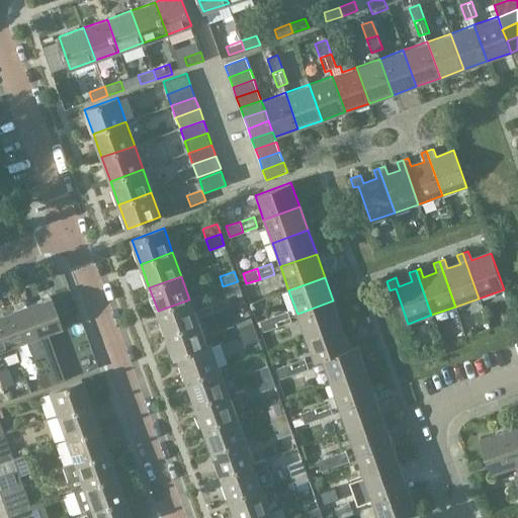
[(241,291),(238,281),(223,286),(227,296),(241,291)]
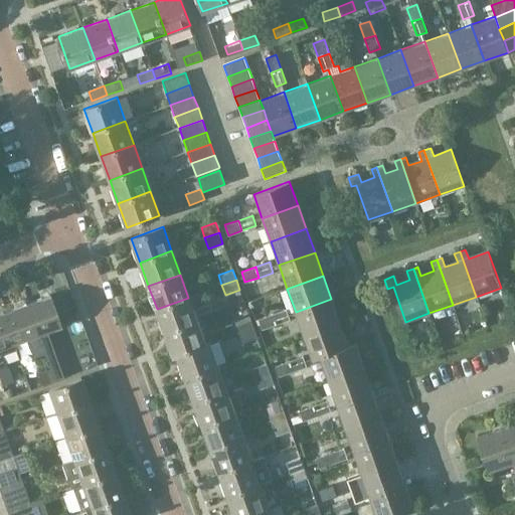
[(202,293),(188,298),(157,309),(165,333),(196,321),(192,310),(206,305),(202,293)]
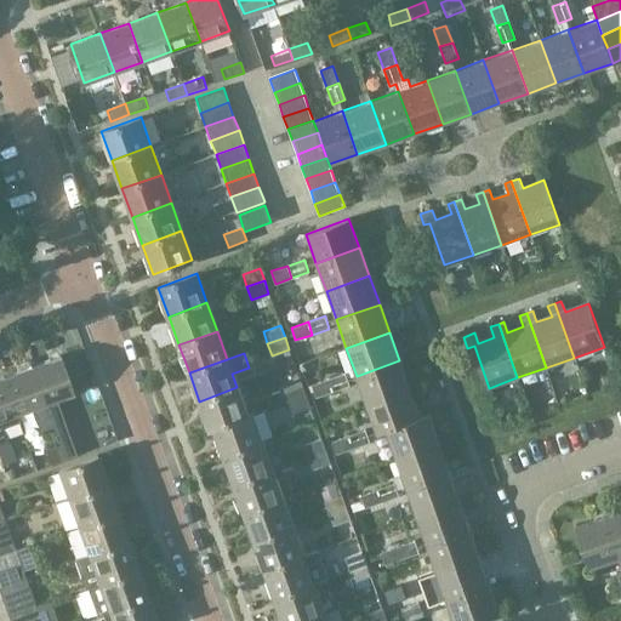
[(28,366),(50,426),(56,444),(68,439),(53,400),(72,393),(58,355),(28,366)]
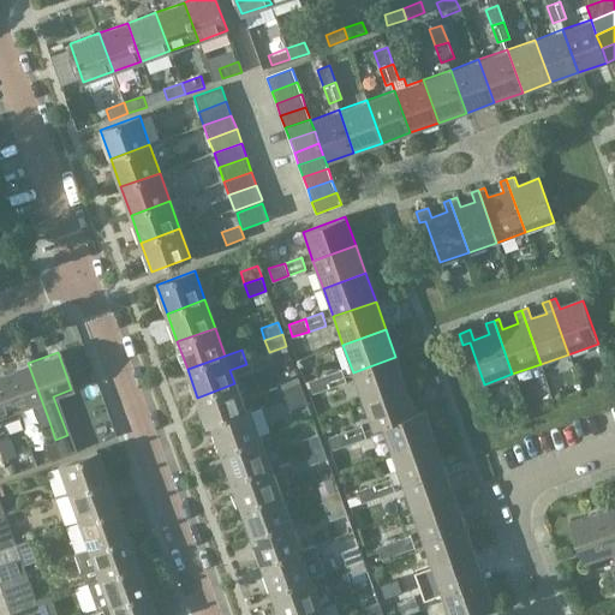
[(353,372),(363,401),(406,386),(395,357),(353,372)]
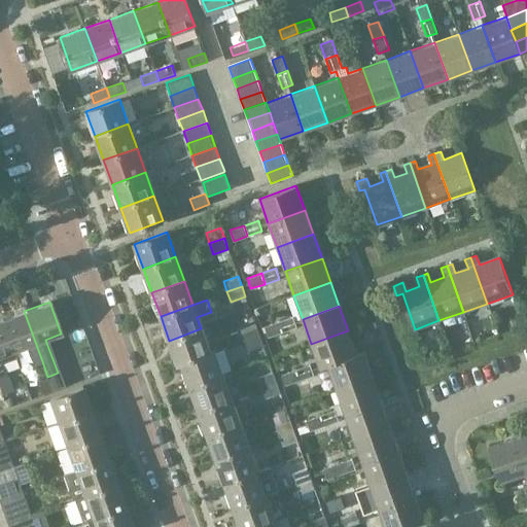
[(24,311),(0,319),(11,352),(26,347),(32,365),(42,361),(24,311)]
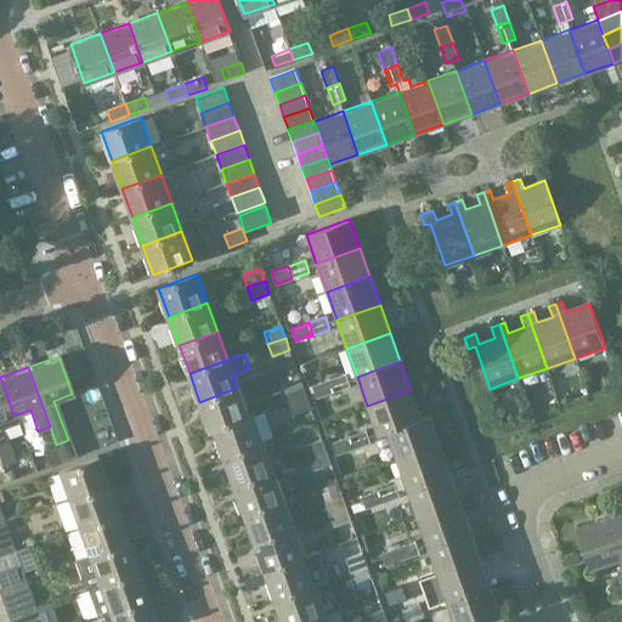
[(345,373),(328,379),(333,393),(350,385),(345,373)]
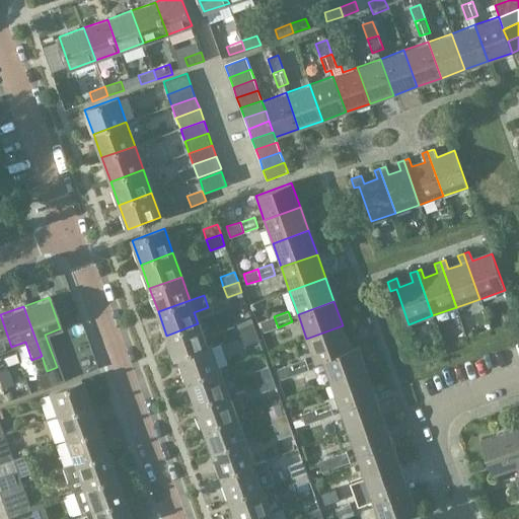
[(0,370),(4,369),(0,359),(0,350),(11,347),(0,314),(0,370)]
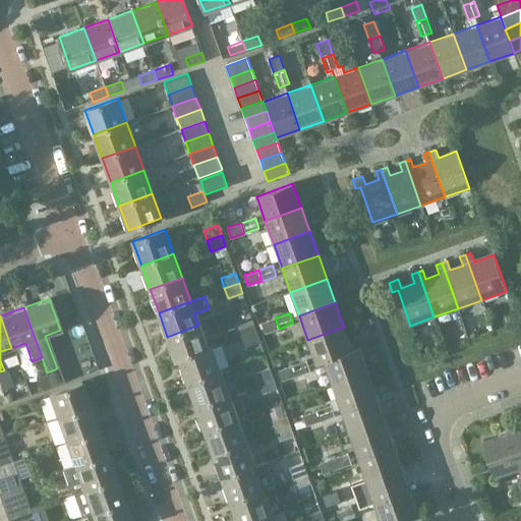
[(265,334),(279,329),(275,317),(261,323),(265,334)]
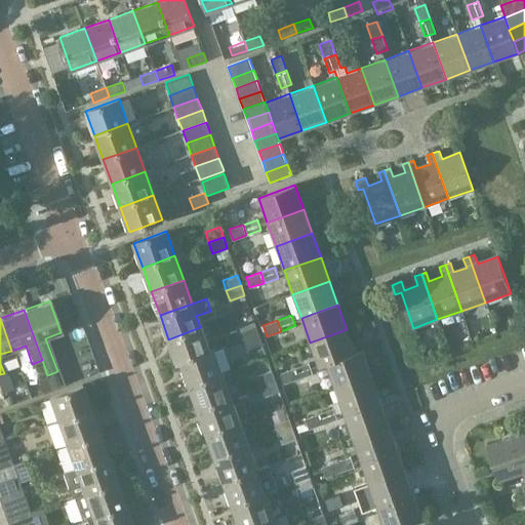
[(239,328),(243,338),(257,333),(254,323),(239,328)]
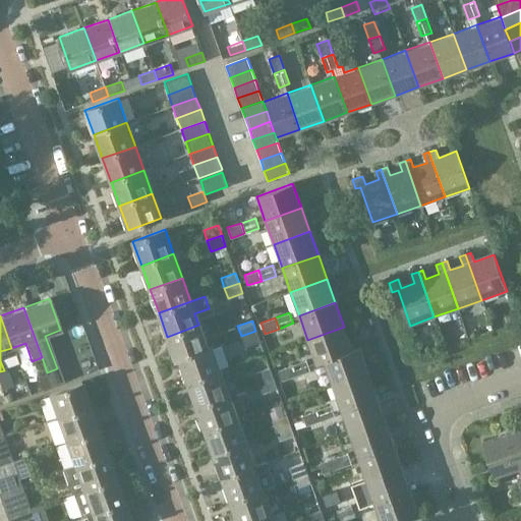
[(175,361),(180,359),(180,358),(208,349),(198,325),(167,337),(175,361)]
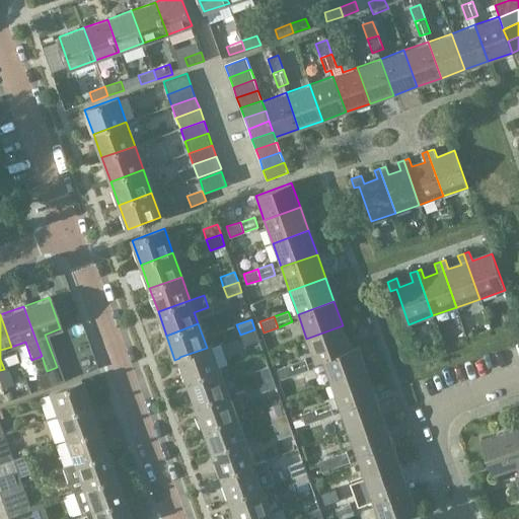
[(351,349),(351,348),(343,325),(306,339),(314,362),(322,359),(351,349)]
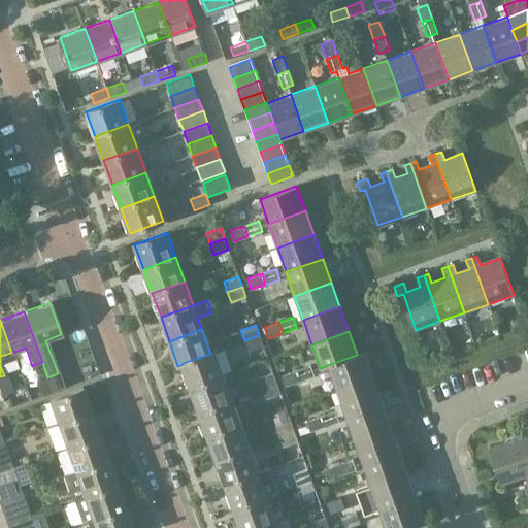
[(238,334),(220,336),(222,349),(239,347),(238,334)]
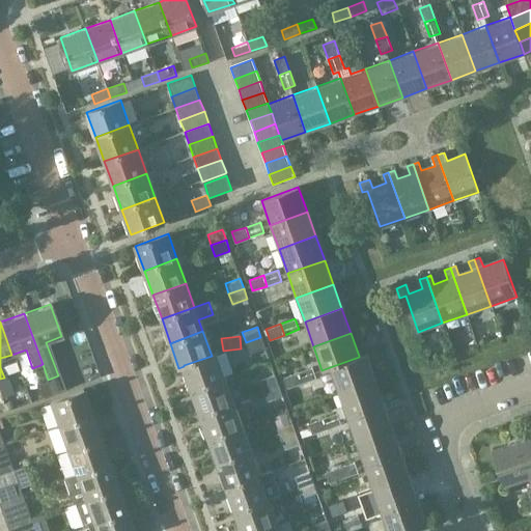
[(264,347),(260,337),(246,342),(250,353),(264,347)]
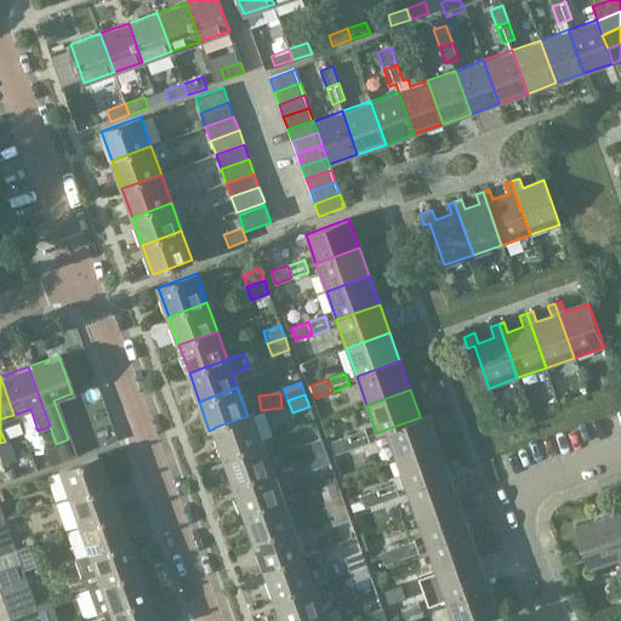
[(429,412),(420,416),(420,417),(386,429),(396,459),(440,443),(429,412)]
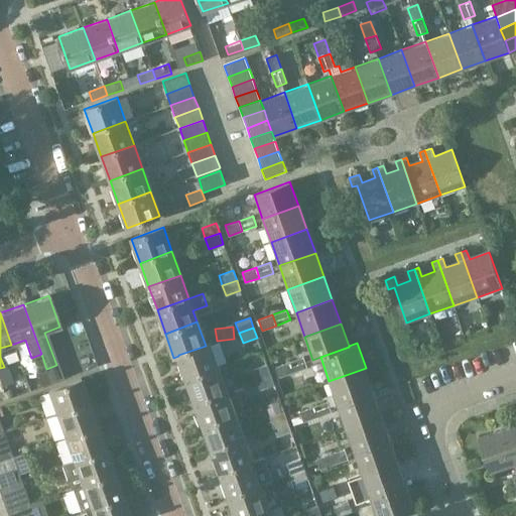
[(186,379),(219,367),(211,344),(206,346),(178,355),(178,356),(186,379)]
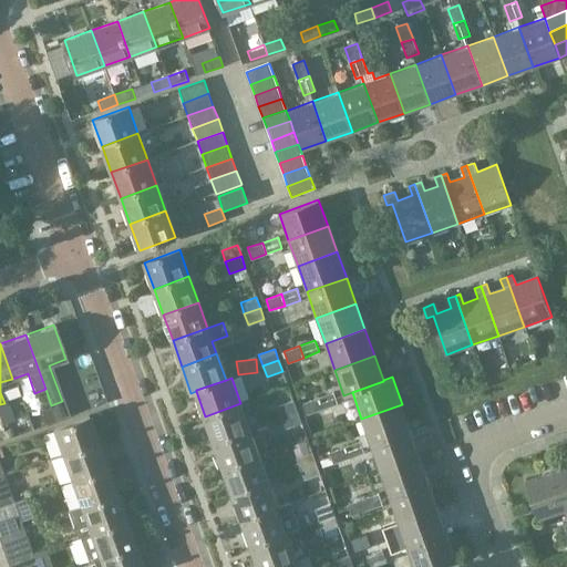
[(333,392),(318,398),(322,409),(337,403),(333,392)]
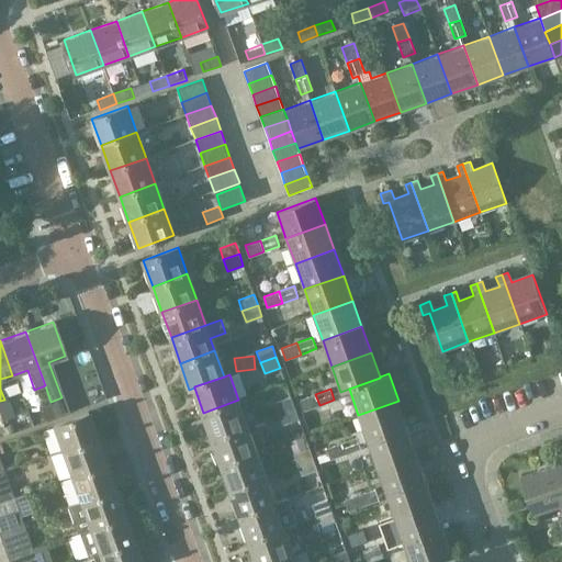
[(304,411),(319,405),(315,394),(300,400),(304,411)]
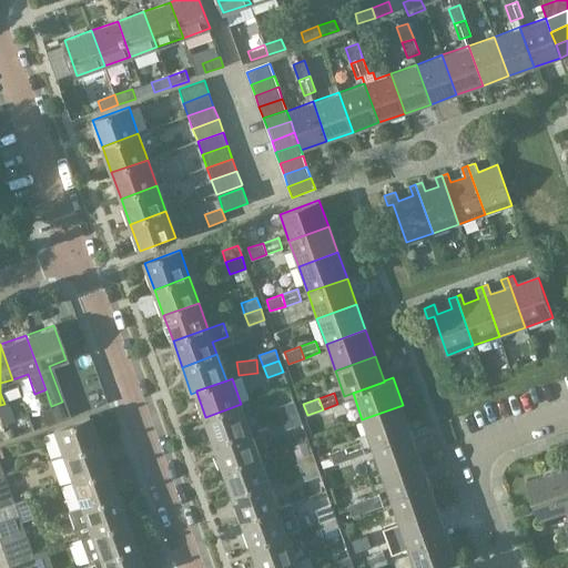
[(277,407),(282,418),(297,412),(294,401),(277,407)]
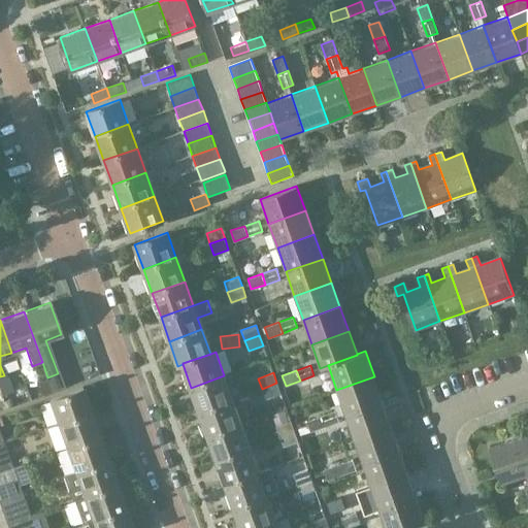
[(4,375),(0,376),(0,394),(11,391),(6,375),(4,375)]
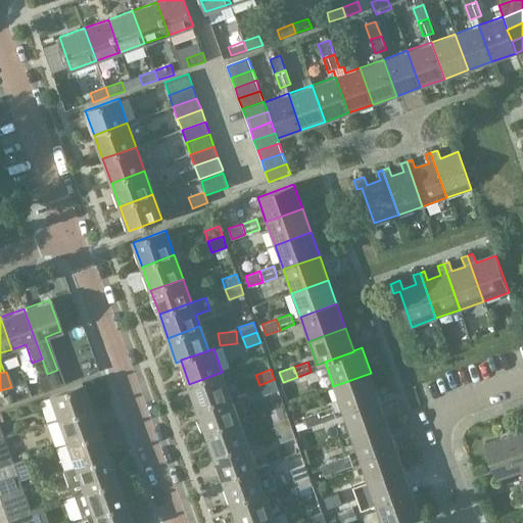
[(189,384),(197,408),(230,396),(222,372),(189,384)]
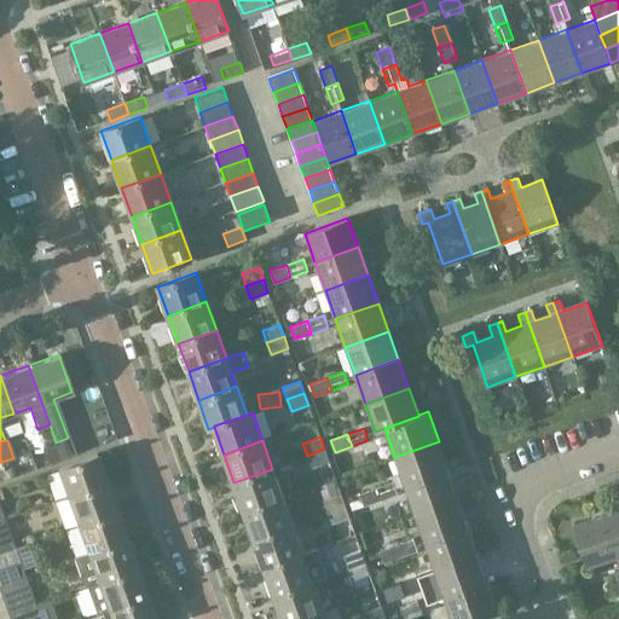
[(395,489),(405,485),(449,469),(439,441),(394,457),(400,473),(391,476),(393,481),(395,489)]
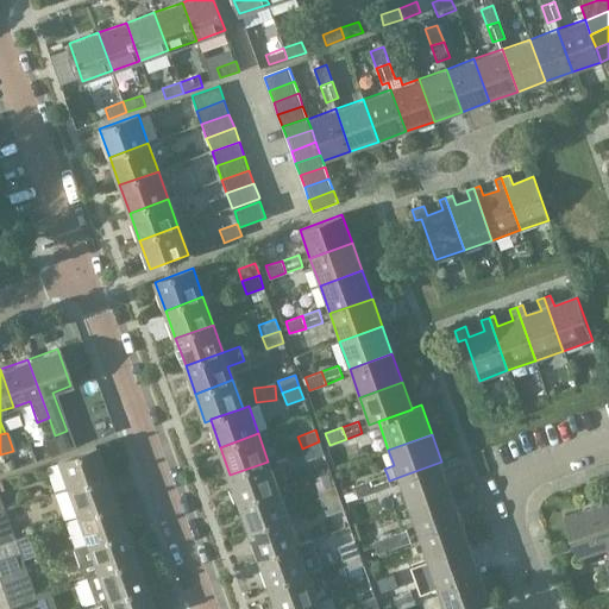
[(324,454),(319,441),(302,449),(307,460),(324,454)]
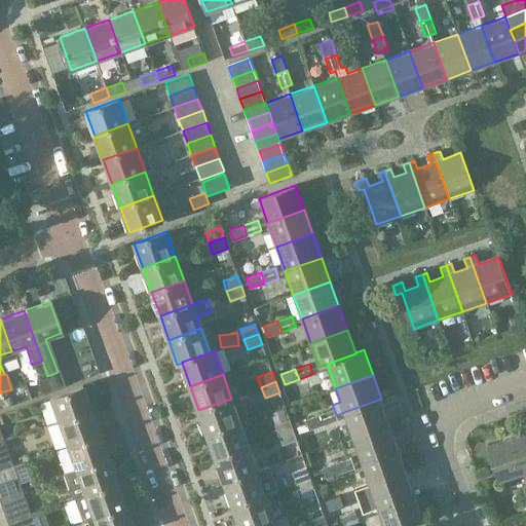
[(48,397),(57,421),(90,410),(81,385),(48,397)]
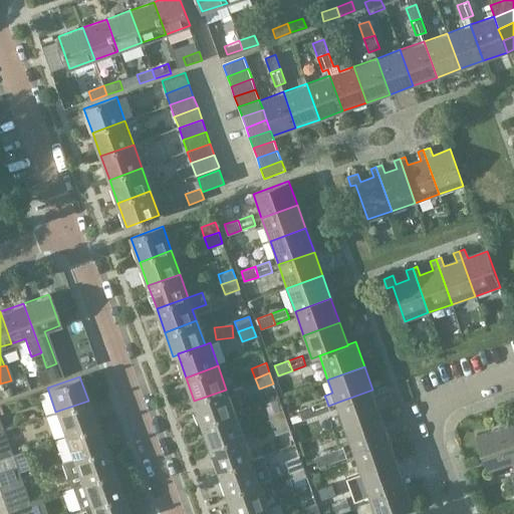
[(226,390),(194,401),(203,424),(235,413),(226,390)]
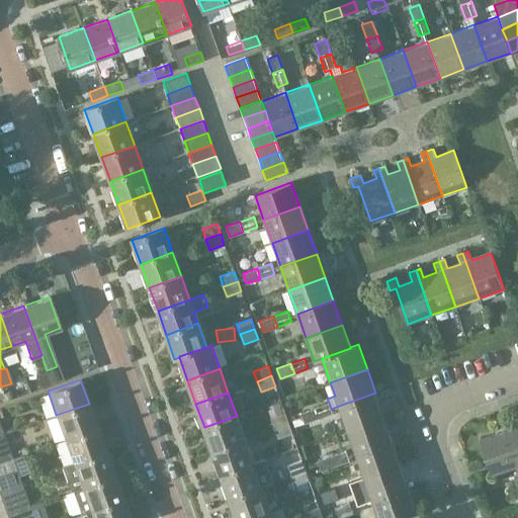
[(384,416),(375,393),(339,406),(347,429),(384,416)]
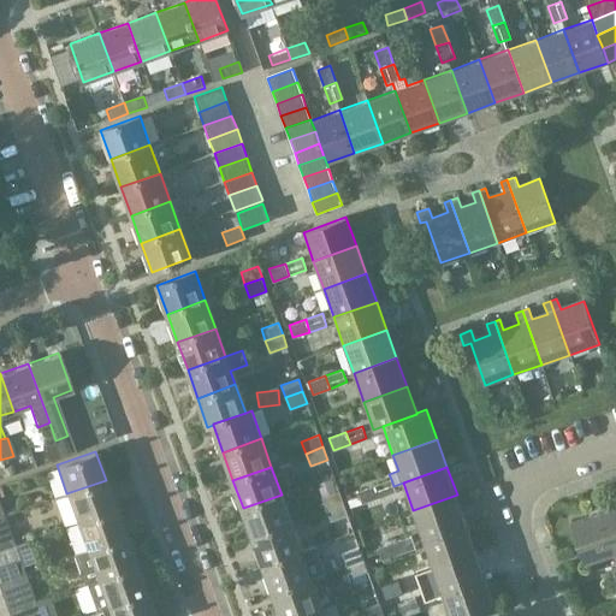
[(396,492),(394,486),(391,479),(374,485),(379,498),(396,492)]
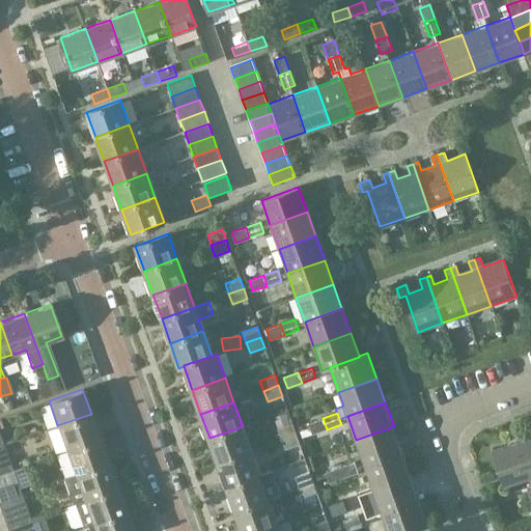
[(91,414),(57,425),(66,450),(100,438),(91,414)]
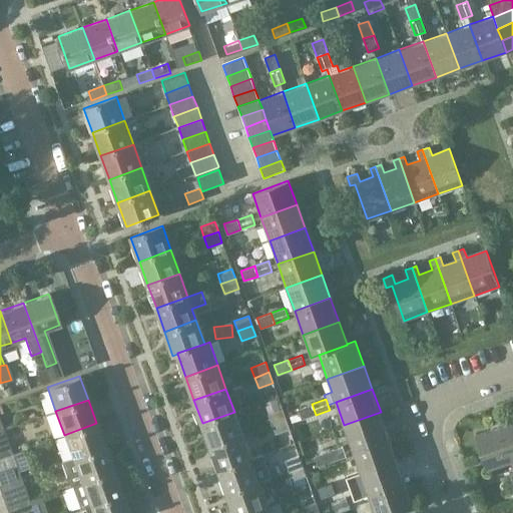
[(316,415),(312,404),(298,409),(302,420),(316,415)]
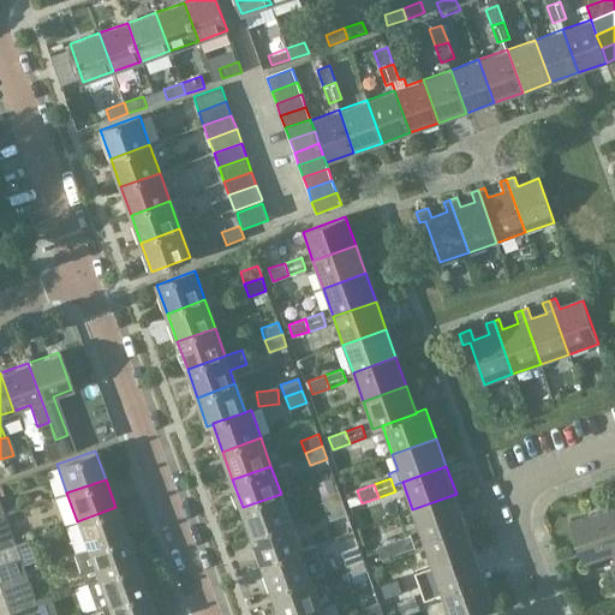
[(321,496),(326,508),(342,502),(339,490),(321,496)]
